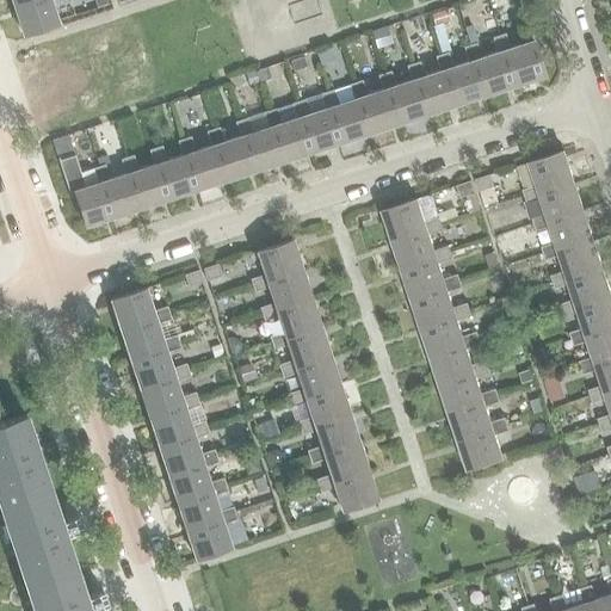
[(31,0),(12,7),(22,35),(56,24),(49,0),(31,0)]
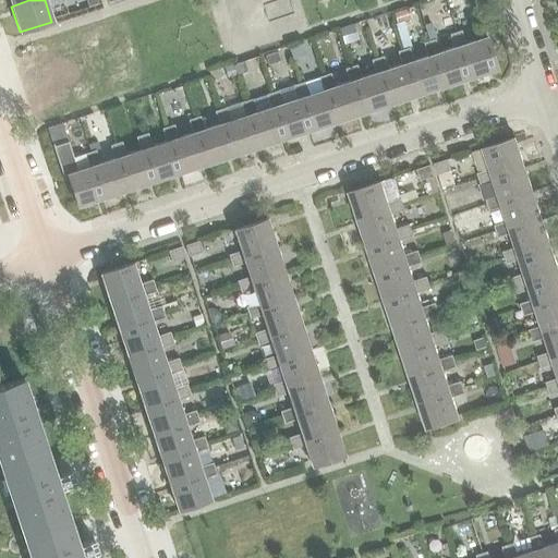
[(400,11),(393,13),(397,23),(403,21),(400,11)]
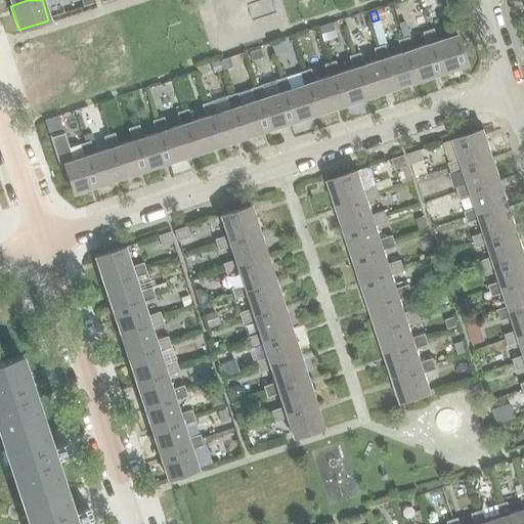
[(398,24),(402,38),(407,37),(409,36),(404,22),(398,24)]
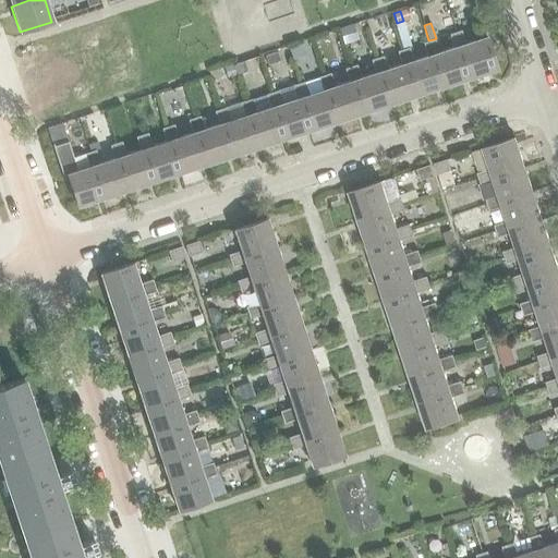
[(449,34),(453,46),(459,45),(470,76),(496,69),(485,36),(464,43),(460,31),(449,34)]
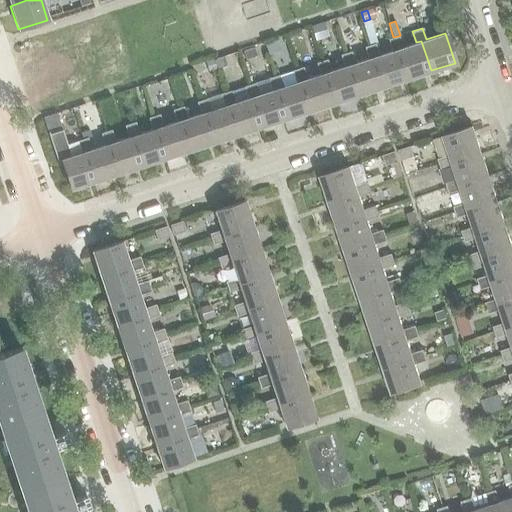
[(366,34),(370,44),(376,42),(372,32),(366,34)]
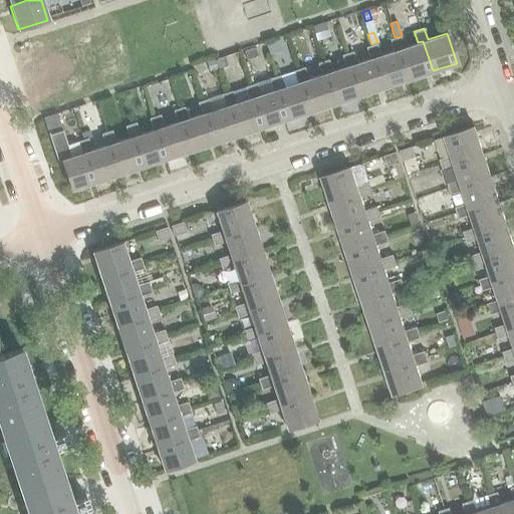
[(390,39),(394,50),(399,49),(409,78),(433,70),(423,41),(418,42),(404,47),(400,36),(390,39)]
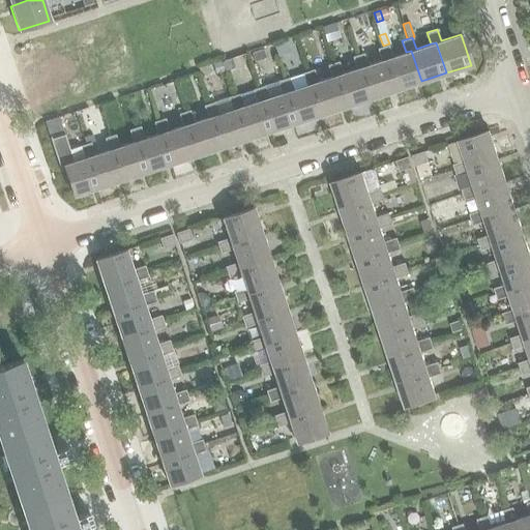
[(377,49),(381,60),(386,58),(396,89),(421,81),(411,51),(406,52),(391,57),(388,45),(377,49)]
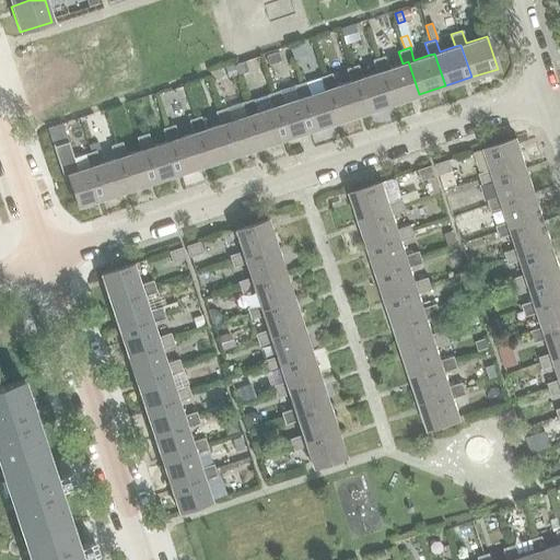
[(269,66),(281,61),(278,53),(266,56),(269,66)]
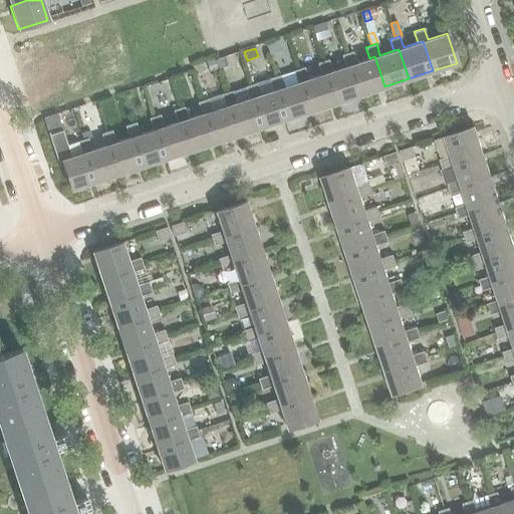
[(341,55),(345,66),(350,65),(360,94),(384,86),(374,56),(369,58),(355,63),(351,52),(341,55)]
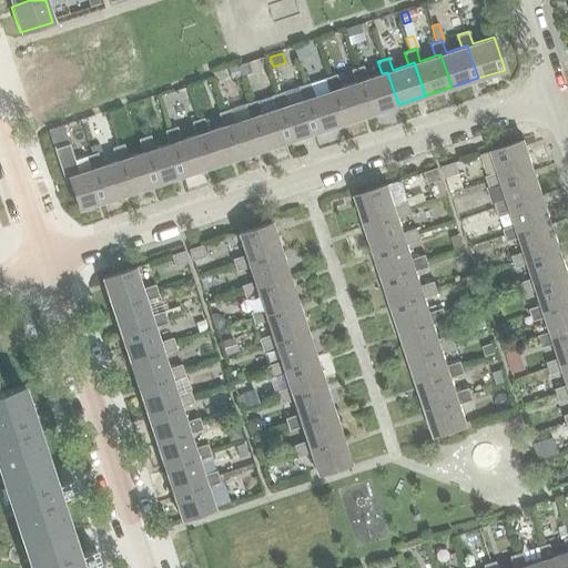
[(236,66),(241,77),(251,73),(247,62),(236,66)]
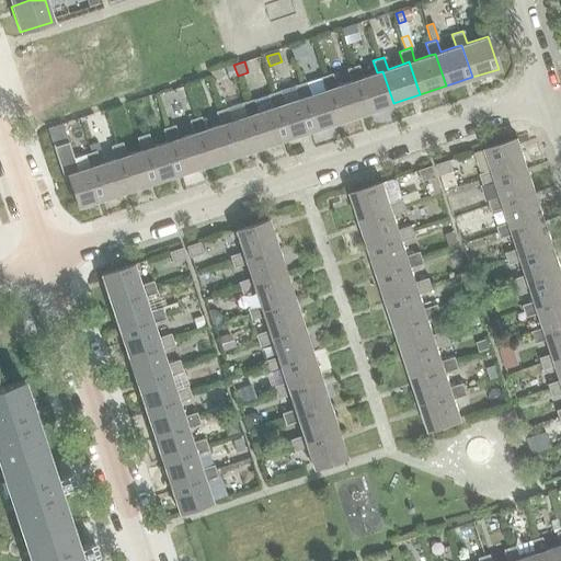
[(225,68),(228,79),(238,77),(238,76),(233,65),(225,68)]
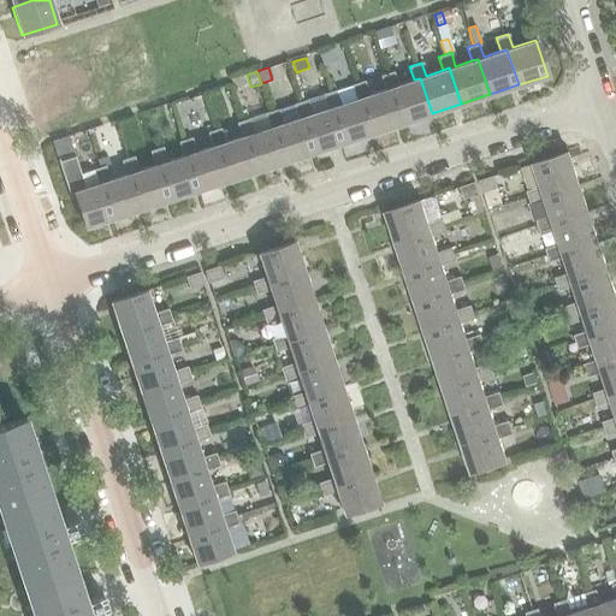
[(380,76),(385,89),(391,87),(403,123),(432,113),(420,78),(414,80),(397,86),(392,72),(380,76)]
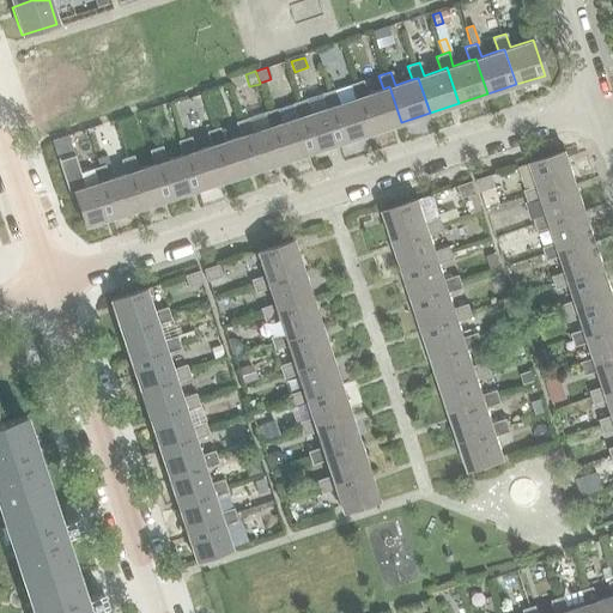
[(350,85),(354,98),(360,96),(372,132),(401,122),(389,86),(383,89),(366,93),(362,80),(350,85)]
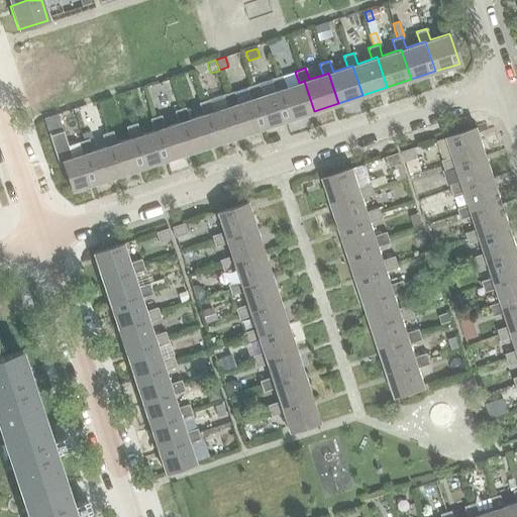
[(271,79),(275,91),(279,89),(289,119),(314,111),(304,81),(299,83),(284,88),(281,76),(271,79)]
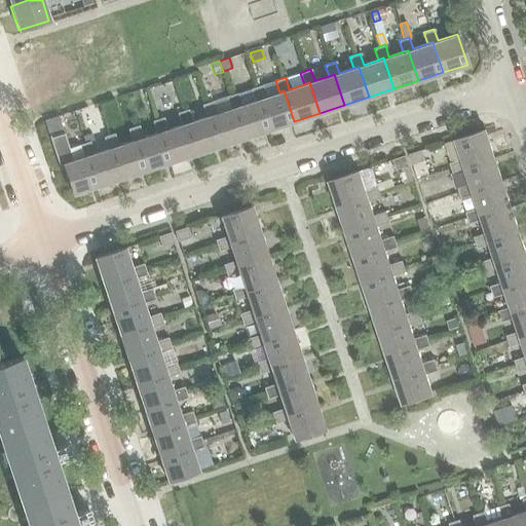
[(251,88),(255,101),(259,99),(269,129),(294,121),(284,90),(279,92),(264,98),(261,85),(251,88)]
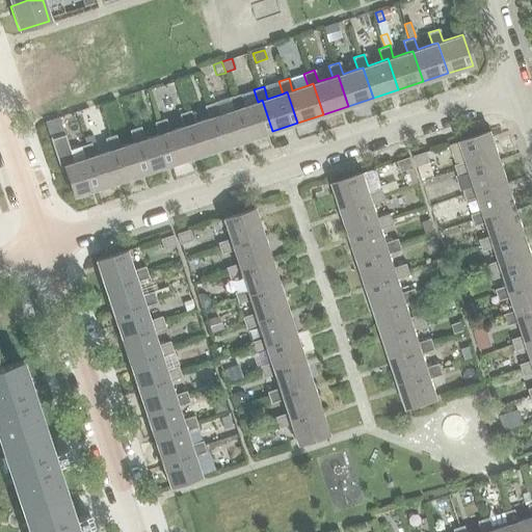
[(229,98),(233,109),(238,108),(248,139),(272,131),(262,100),(258,102),(242,106),(239,95),(229,98)]
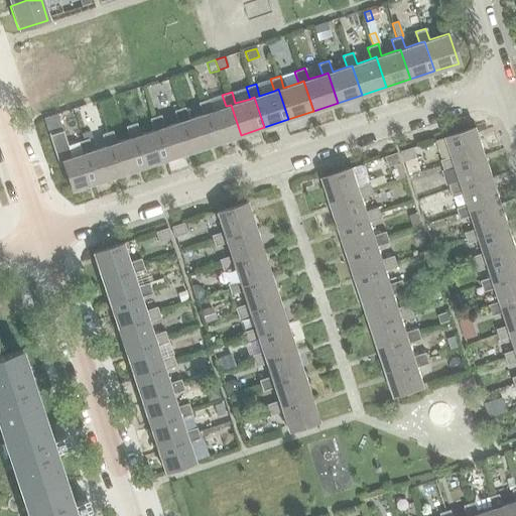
[(198,103),(201,115),(207,113),(217,142),(241,135),(231,105),(226,106),(212,111),(208,100),(198,103)]
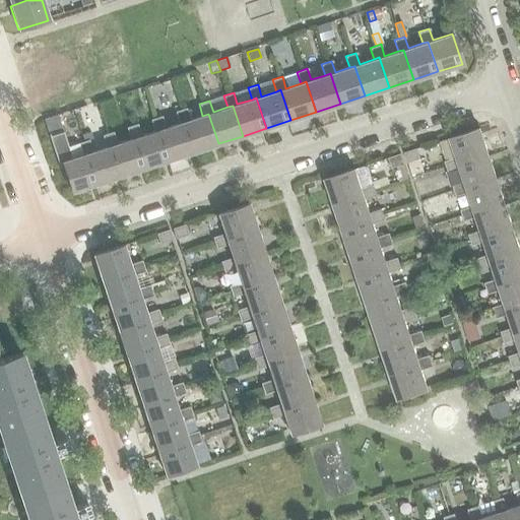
[(174,112),(178,124),(183,122),(193,151),(218,143),(208,114),(202,116),(188,120),(184,109),(174,112)]
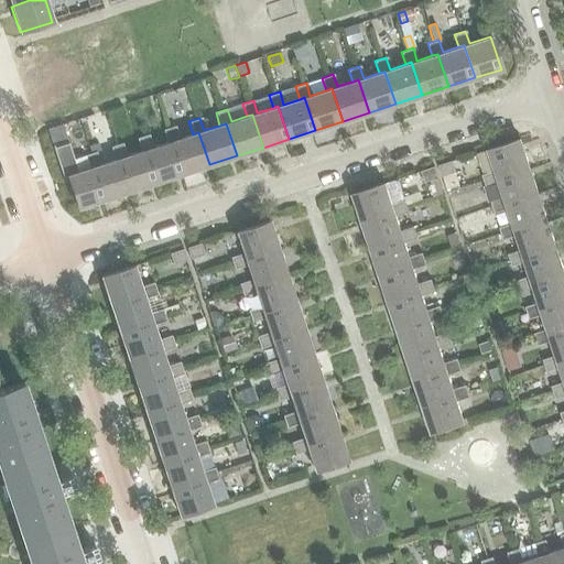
[(47,130),(52,143),(66,139),(62,126),(47,130)]
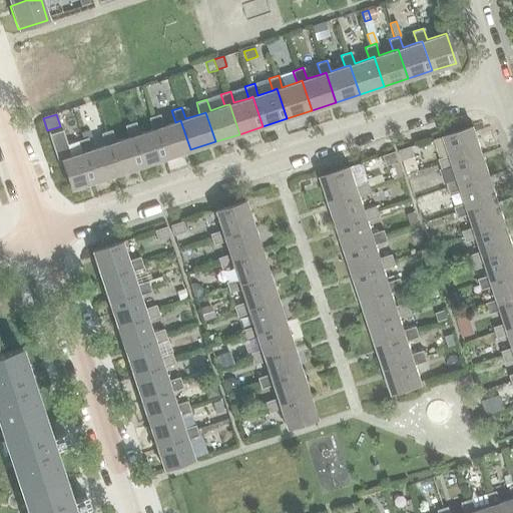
[(147,118),(151,129),(156,128),(166,157),(190,149),(180,120),(175,122),(161,126),(158,115),(147,118)]
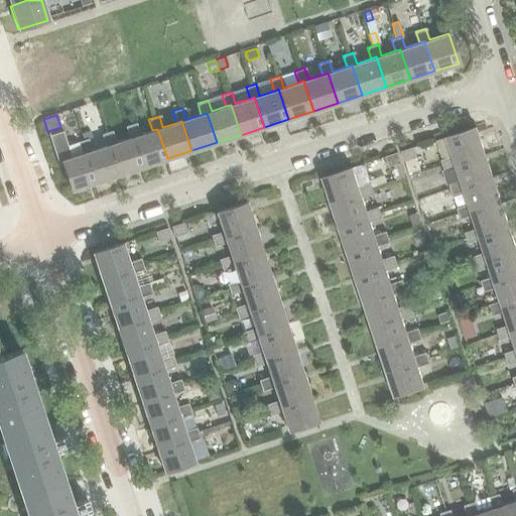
[(124,127),(128,138),(133,137),(143,166),(167,158),(157,129),(152,130),(138,135),(134,123),(124,127)]
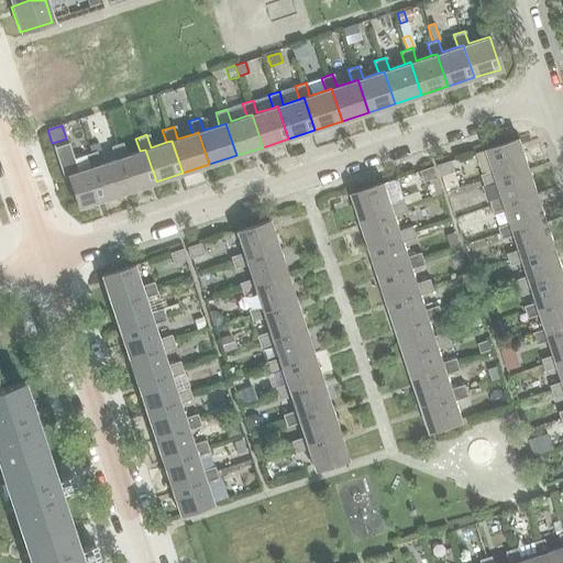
[(486,148),(476,152),(483,174),(481,174),(484,185),(497,181),(503,197),(489,201),(493,211),(506,207),(510,223),(498,228),(501,239),(514,234),(519,250),(507,254),(510,265),(522,261),(528,276),(515,280),(519,291),(531,287),(537,302),(523,307),(527,318),(540,313),(545,330),(532,333),(536,344),(549,340),(553,355),(541,360),(543,366),(544,371),(558,367),(562,382),(549,385),(551,392),(553,397),(562,394),(562,409),(558,411),(562,423),(562,422),(562,275),(518,139),(486,148)]
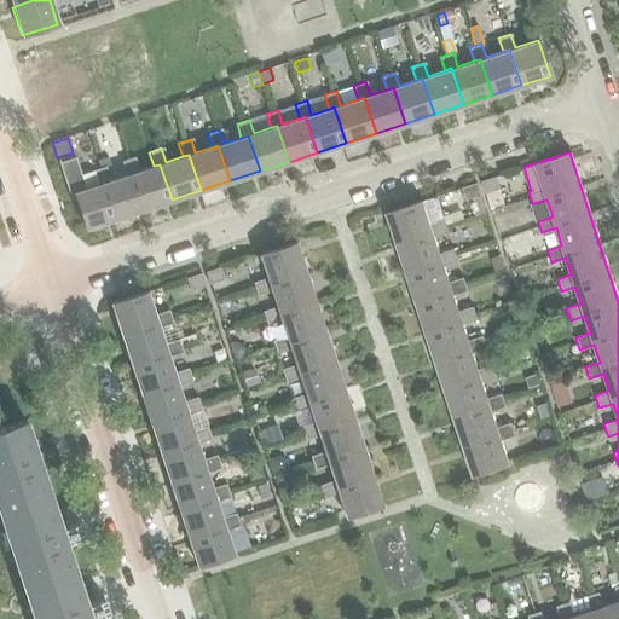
[(99,168),(110,165),(108,157),(97,161),(99,168)]
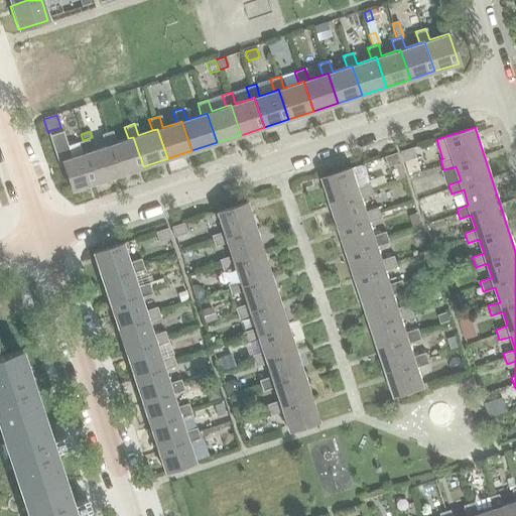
[(101,135),(104,146),(109,144),(119,174),(143,166),(133,137),(128,138),(114,143),(111,131),(101,135)]
